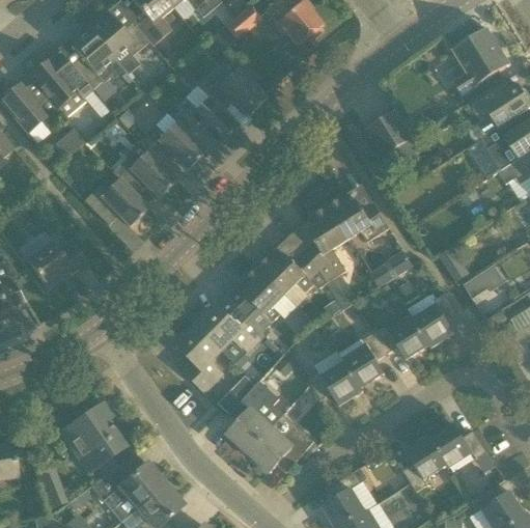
[(134,25),(147,42),(151,46),(169,30),(159,18),(171,7),(165,0),(130,0),(144,17),(134,25)]
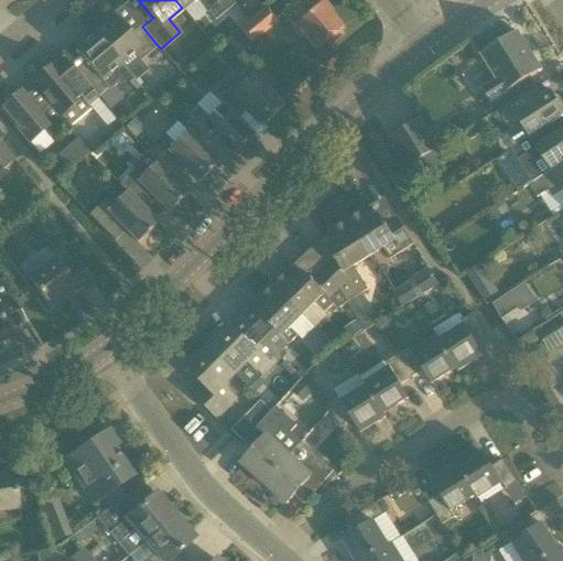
[(175,0),(182,8),(191,0),(198,0),(206,9),(213,17),(225,7),(233,1),(231,0),(175,0)]
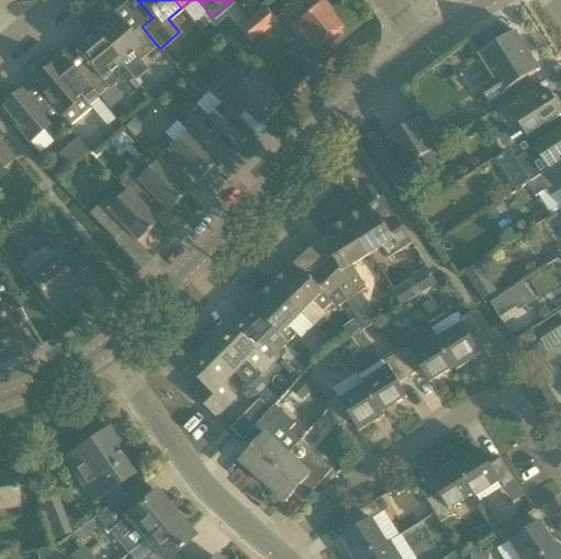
[(323,60),(336,48),(328,41),(339,32),(337,29),(340,25),(327,10),(329,8),(322,0),(320,0),(313,6),(309,0),(290,0),(278,10),(291,25),(293,24),(313,48),(323,60)]
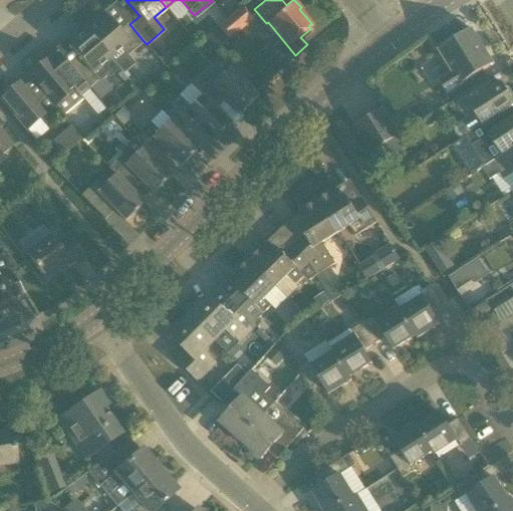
[(240,5),(217,25),(224,34),(227,37),(251,17),(240,5)]
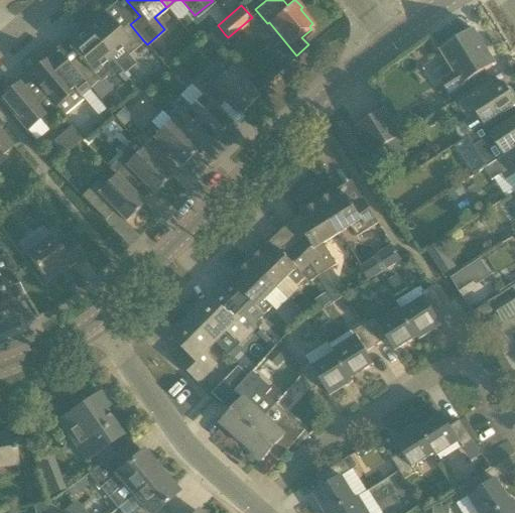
[(134,62),(127,54),(143,40),(130,24),(127,21),(118,29),(103,10),(94,17),(96,20),(87,28),(110,56),(123,72),(134,62)]
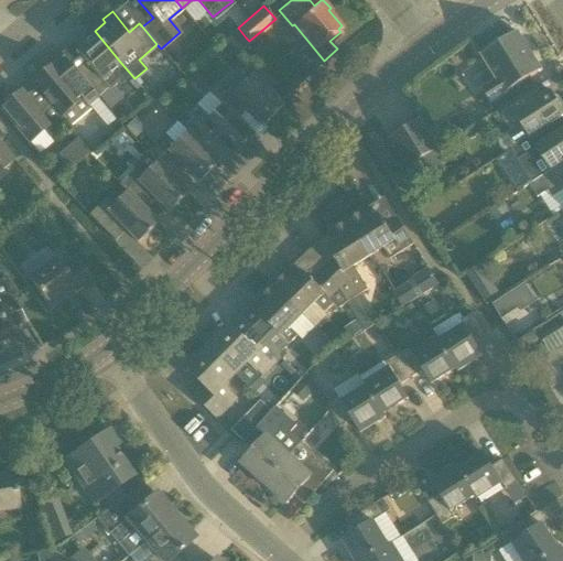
[(238,28),(228,35),(237,45),(246,38),(238,28)]
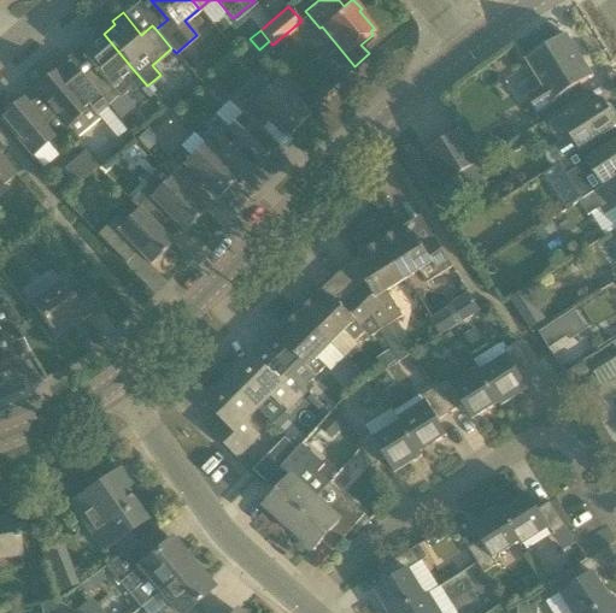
[(538,107),(539,108),(592,75),(565,33),(526,58),(543,84),(527,95),(535,108),(538,107)]
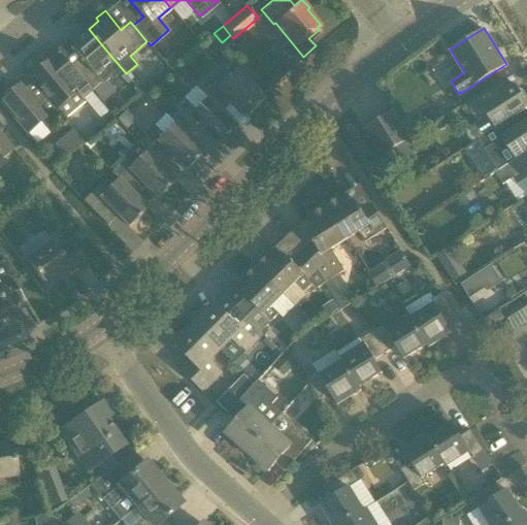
[(90,89),(91,88),(104,77),(108,73),(111,77),(122,69),(112,58),(89,29),(78,37),(75,34),(67,42),(79,57),(69,64),(90,89)]
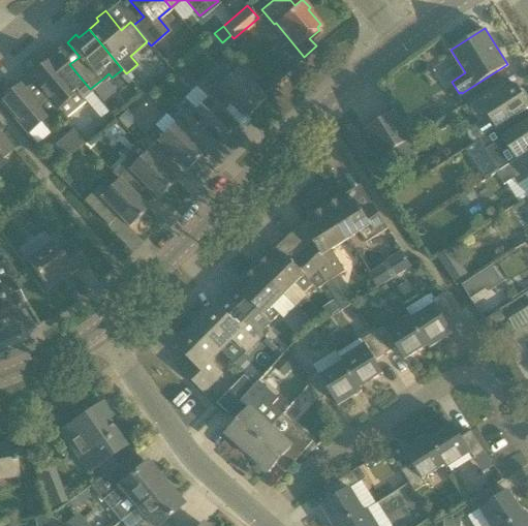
[(81,97),(90,89),(69,64),(63,56),(54,64),(48,58),(28,74),(42,92),(55,106),(56,106),(62,113),(64,116),(83,100),(81,97)]
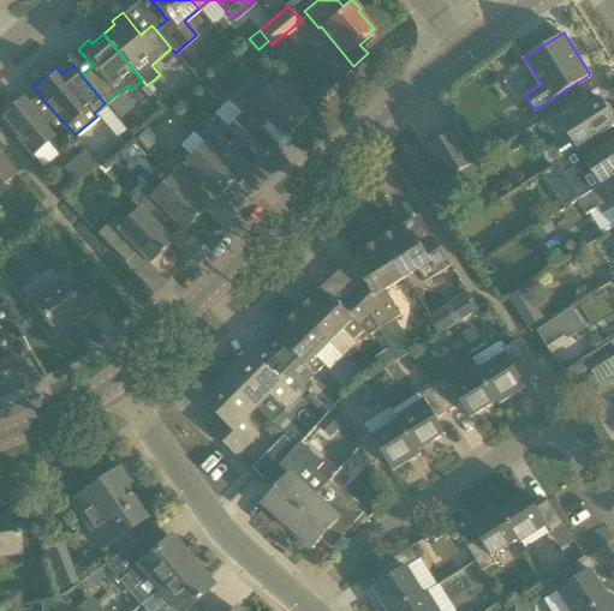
[(204,75),(197,82),(202,87),(209,79),(204,75)]
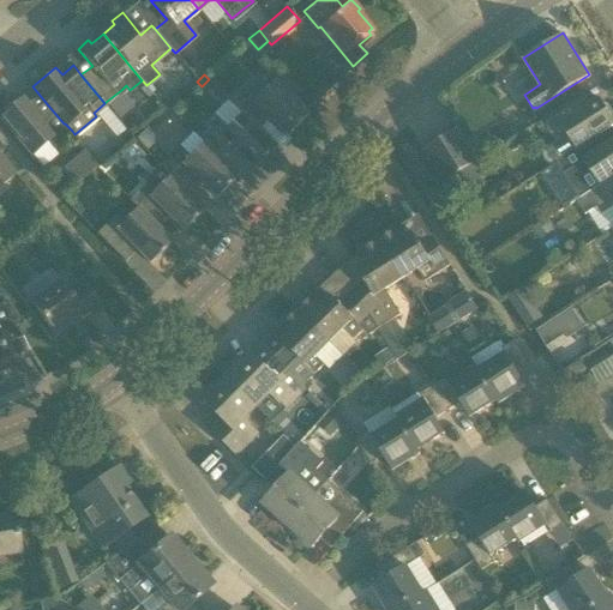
[(224,97),(239,112),(240,112),(257,128),(269,116),(286,133),(307,113),(272,78),(258,92),(251,85),(244,92),(236,86),(224,97)]
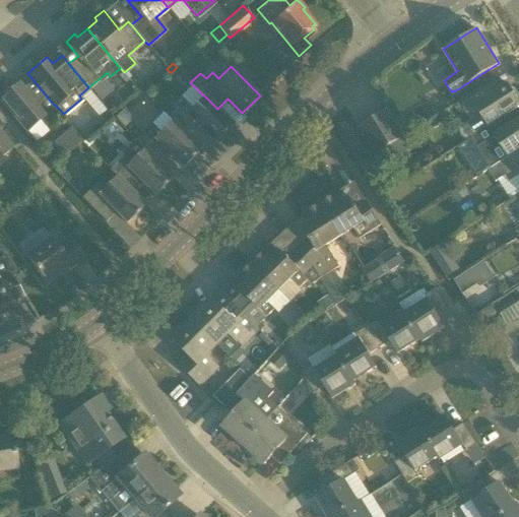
[(113,88),(103,76),(89,86),(101,99),(113,88)]
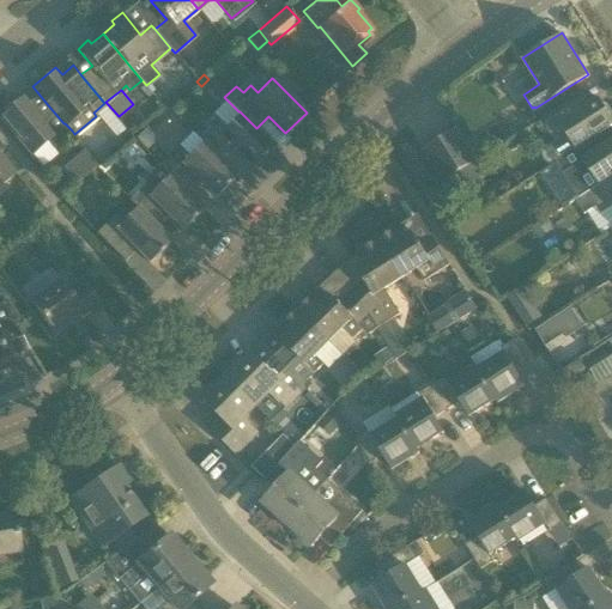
[(591,136),(599,132),(611,122),(611,117),(611,115),(611,111),(606,102),(601,101),(599,97),(591,102),(583,90),(540,119),(549,132),(553,140),(545,145),(543,148),(541,151),(541,154),(543,157),(544,159),(547,162),(551,163),(556,159),(574,147),(591,136)]
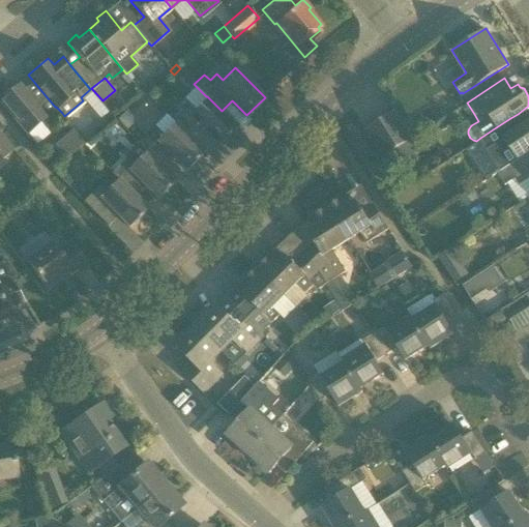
[(42,92),(33,100),(19,83),(0,98),(0,100),(26,132),(39,121),(45,127),(62,113),(56,107),(55,107),(42,92)]
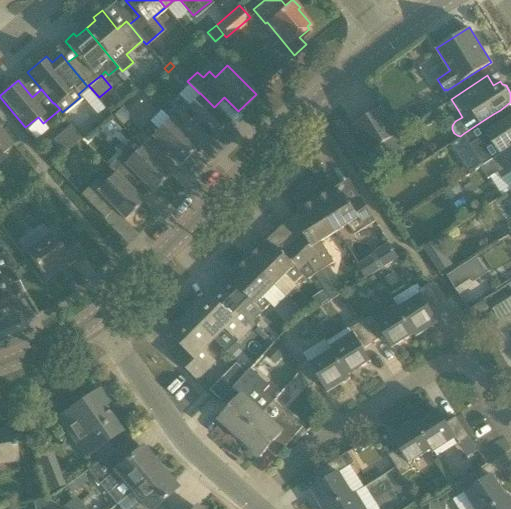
[(200,93),(199,93),(188,105),(182,98),(166,114),(168,117),(168,116),(186,134),(196,125),(210,139),(228,121),(214,107),(200,93)]
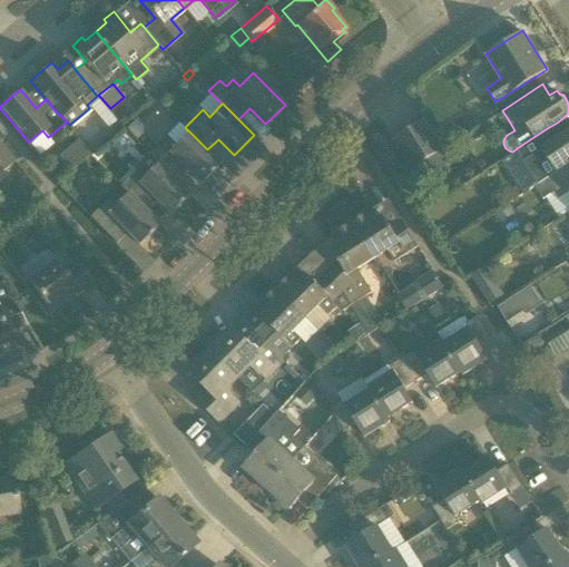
[(440,149),(440,148),(442,148),(423,118),(393,138),(411,167),(440,149)]
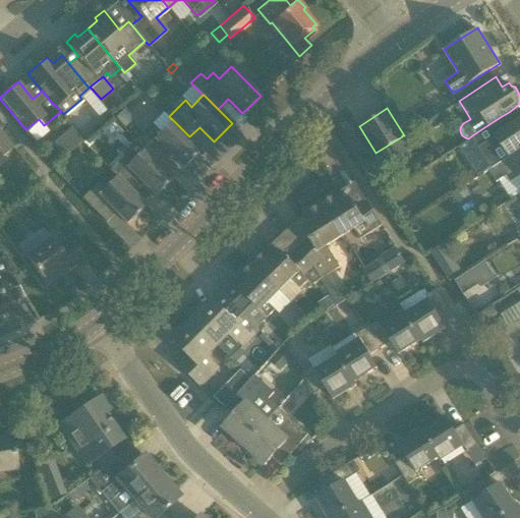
[(519,118),(515,121),(508,126),(502,116),(487,125),(472,135),(492,166),(498,162),(508,156),(519,148),(519,118)]
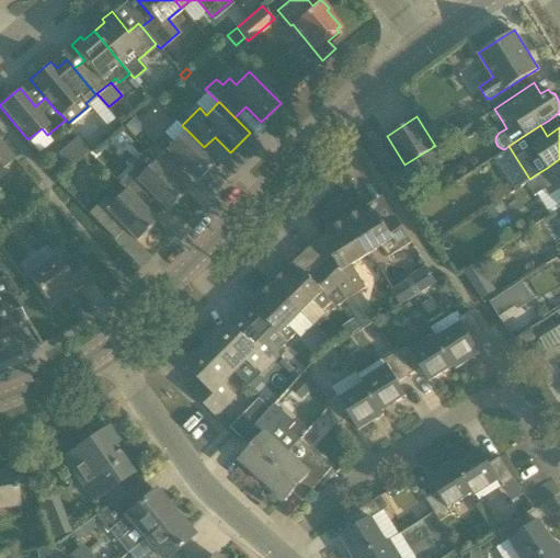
[(147,151),(155,158),(170,173),(181,163),(196,179),(216,159),(204,147),(184,127),(184,128),(171,140),(164,134),(147,151)]
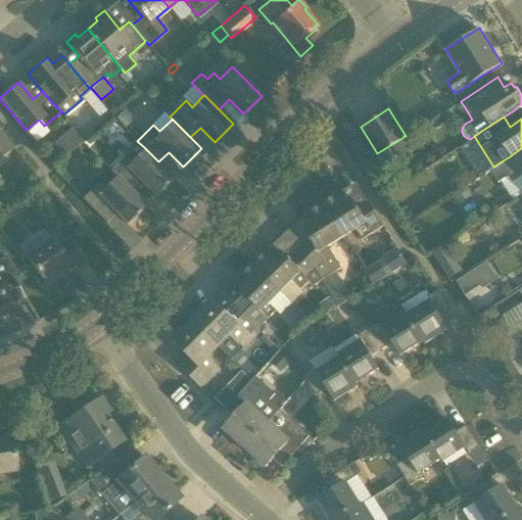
[(73,129),(63,137),(73,147),(82,140),(73,129)]
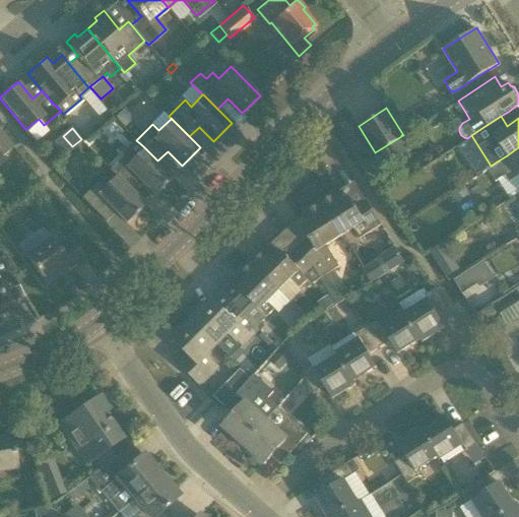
[(0,152),(2,154),(12,146),(0,131),(0,152)]
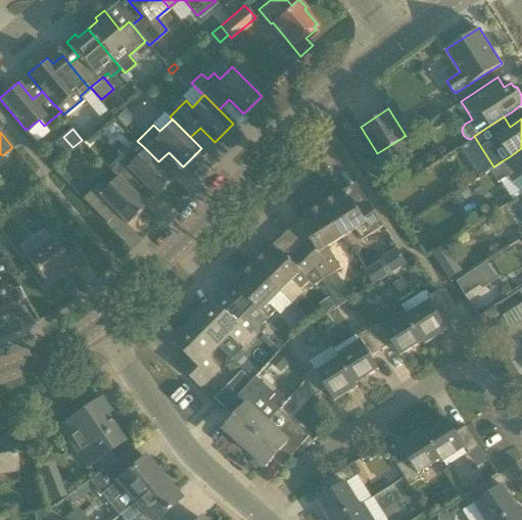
[(404,137),(377,153),(385,166),(412,149),(404,137)]
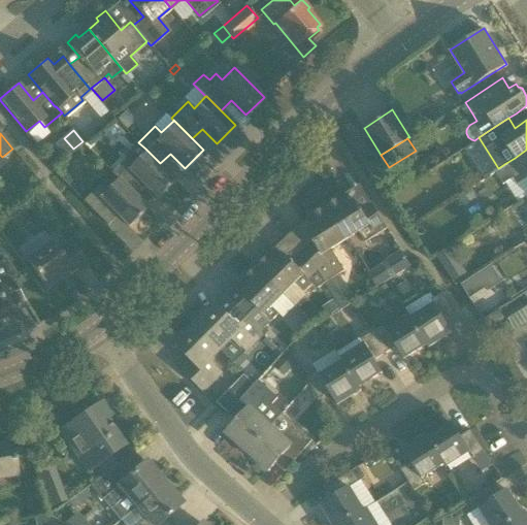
[(110,171),(117,177),(117,176),(131,192),(141,182),(156,196),(174,178),(160,163),(145,149),(133,161),(127,155),(110,171)]
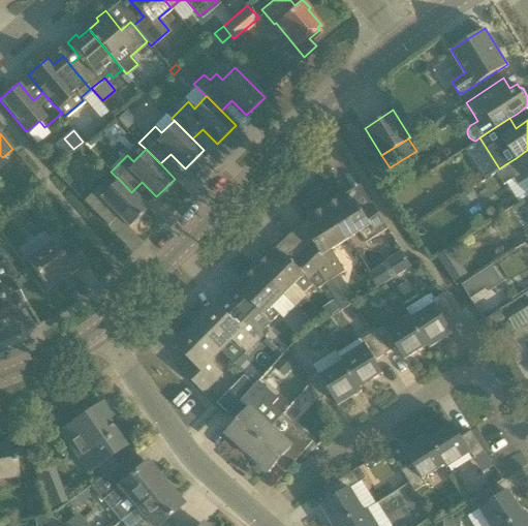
[(527,150),(516,158),(505,164),(495,171),(503,183),(514,177),(518,183),(527,176),(527,150)]
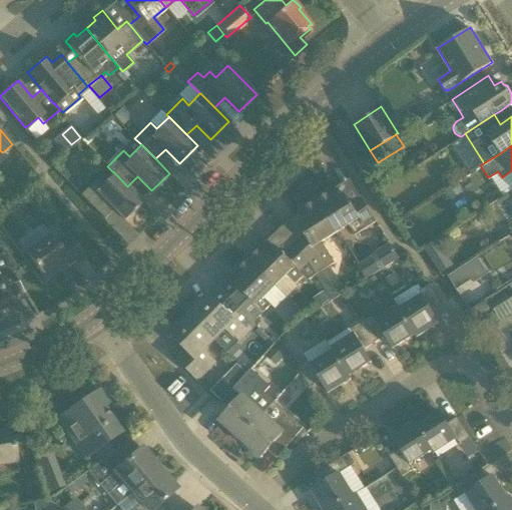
[(95,177),(80,193),(103,217),(113,207),(124,218),(142,200),(127,186),(113,171),(113,172),(101,183),(95,177)]
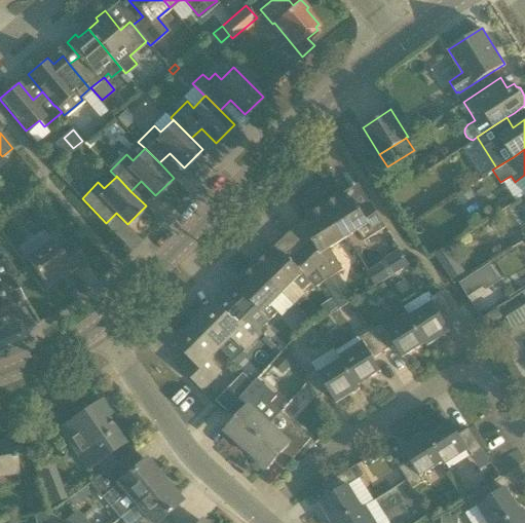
[(474,195),(467,186),(454,194),(460,203),(474,195)]
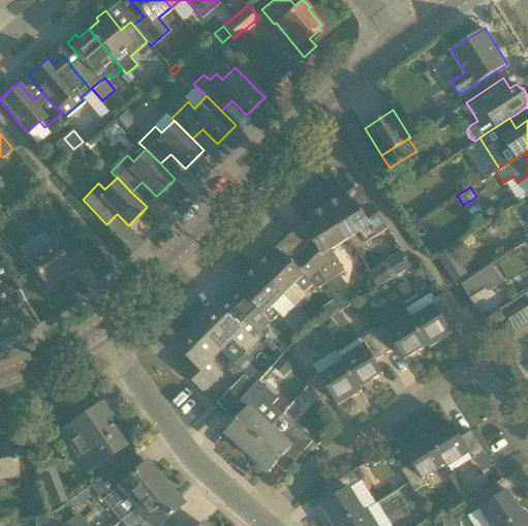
[(339,193),(324,204),(346,239),(359,230),(366,241),(387,227),(372,203),(362,209),(354,198),(346,205),(339,193)]
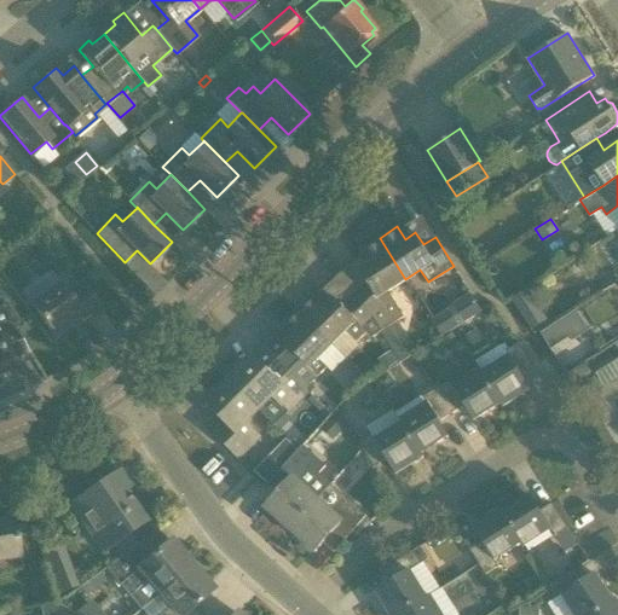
[(405,279),(380,238),(361,249),(369,261),(358,268),(367,280),(356,291),(380,330),(403,314),(388,290),(405,279)]
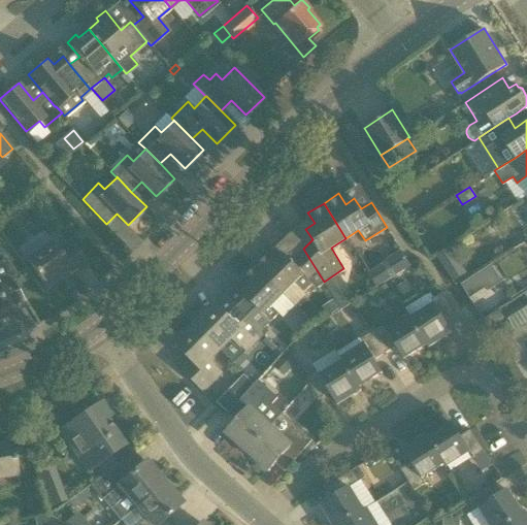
[(50,239),(25,258),(44,287),(66,271),(69,277),(88,264),(69,239),(57,249),(50,239)]
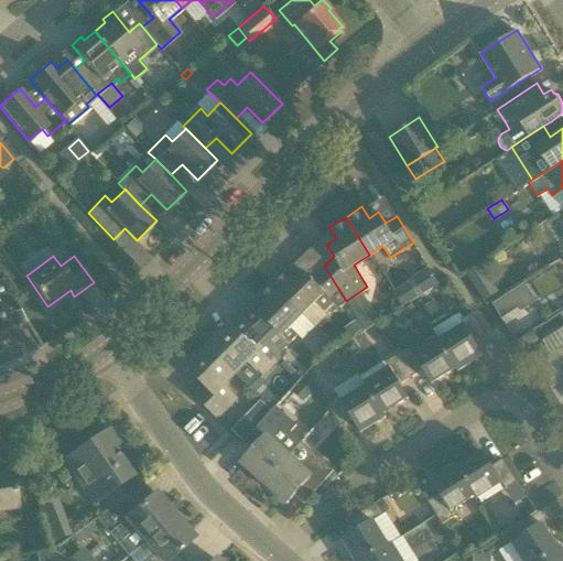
[(479,262),(464,272),(467,277),(471,282),(486,271),(479,262)]
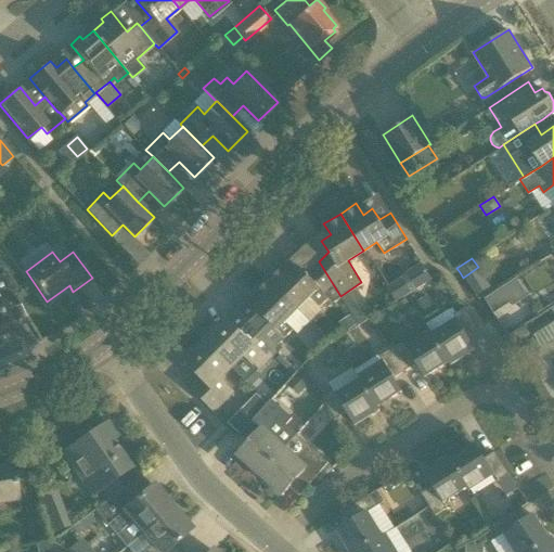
[(280,264),(267,277),(297,308),(309,296),(319,306),(329,296),(334,300),(340,296),(319,261),(307,273),(297,265),(290,272),(280,264)]
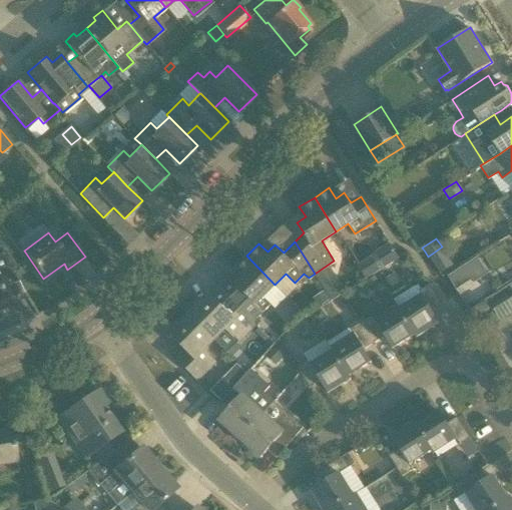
[(407,251),(396,259),(400,265),(408,267),(414,262),(407,251)]
